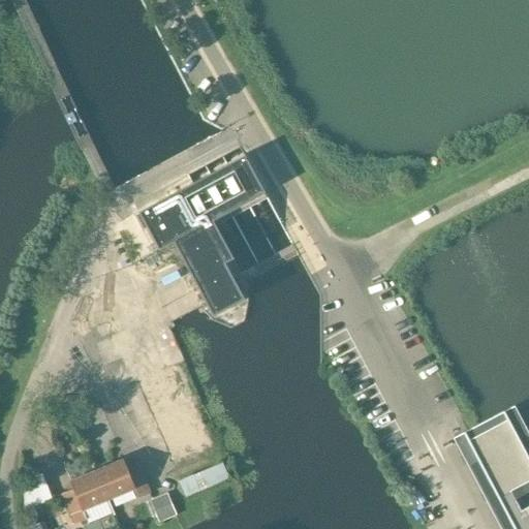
[(243,299),(204,225),(265,193),(244,155),(225,164),(191,183),(137,212),(138,213),(158,250),(173,242),(212,315),(243,299)]
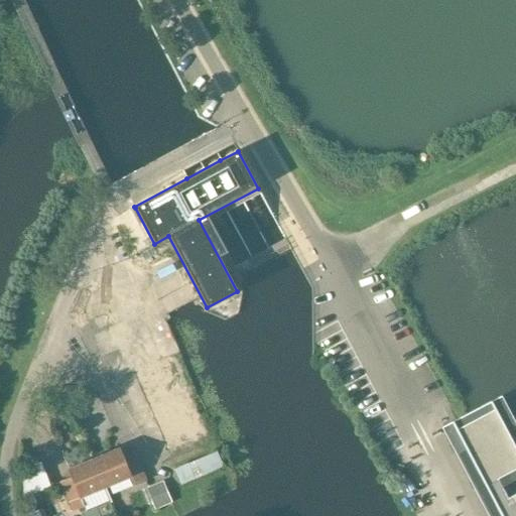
[(170,354),(133,370),(165,445),(166,447),(203,432),(203,431),(204,431),(203,429),(190,401),(189,400),(170,354)]
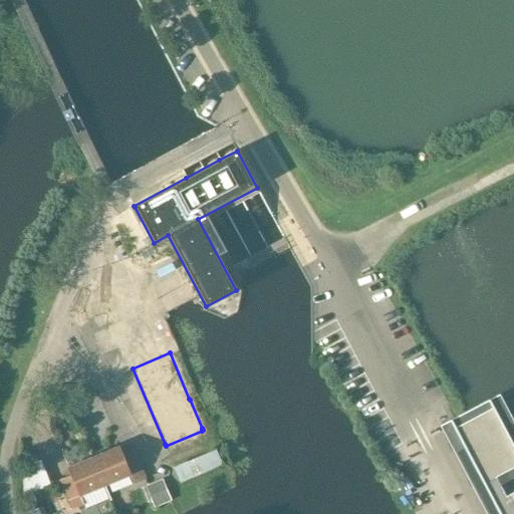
[(469,421),(448,432),(471,477),(493,465),(513,454),(513,442),(495,407),(469,421)]
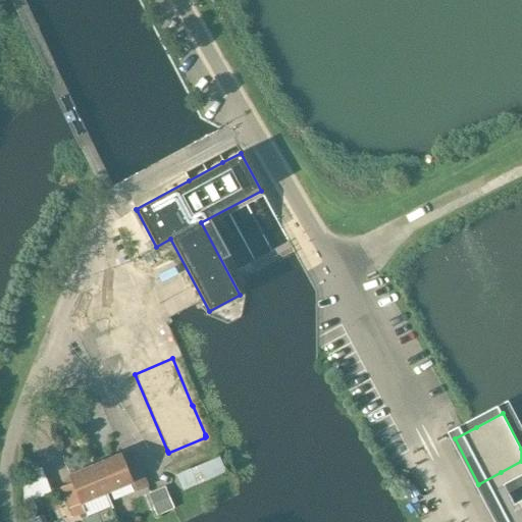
[(119,452),(96,462),(107,489),(132,479),(136,489),(148,484),(135,455),(123,460),(119,452)]
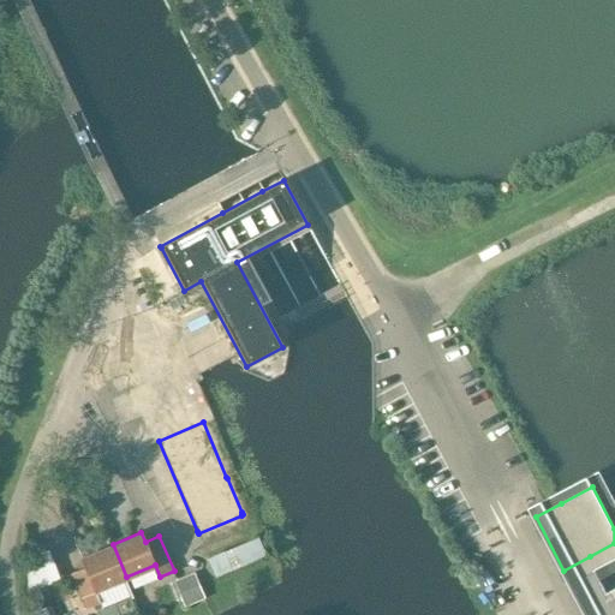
[(89,567),(73,574),(89,609),(101,603),(103,602),(106,608),(135,595),(126,577),(113,544),(84,556),(89,567)]
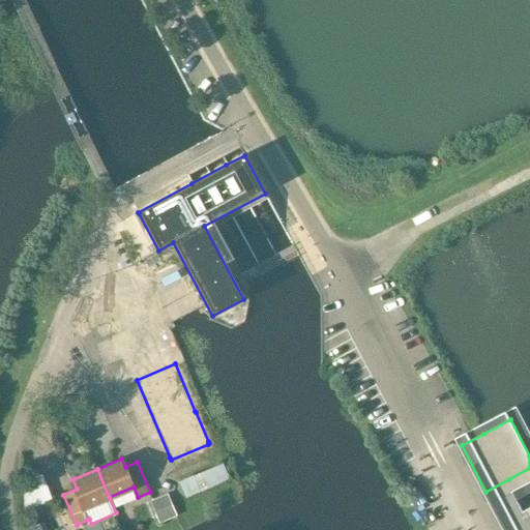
[(27,477),(20,478),(22,483),(27,495),(32,508),(34,508),(50,501),(53,500),(42,475),(27,477)]
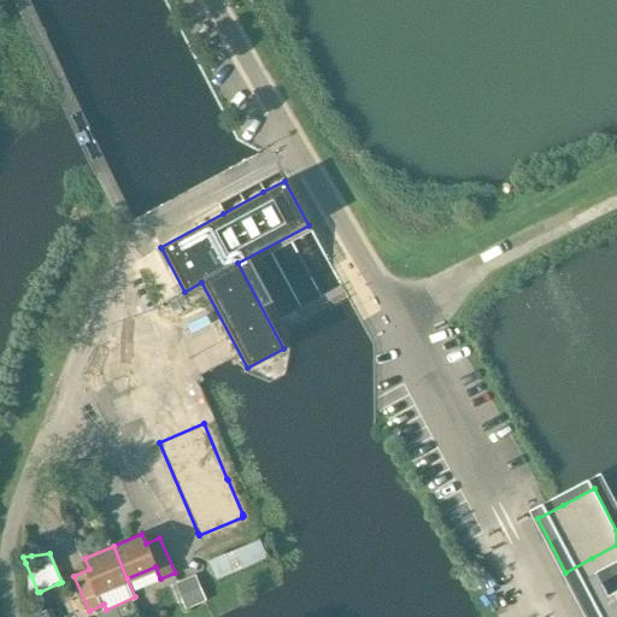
[(485,557),(474,563),(485,581),(495,575),(485,557)]
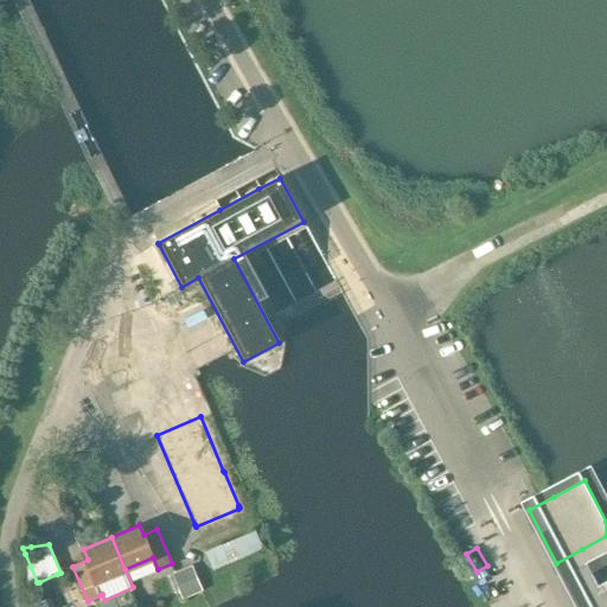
[(203,592),(196,577),(192,567),(176,573),(171,575),(181,600),(203,592)]
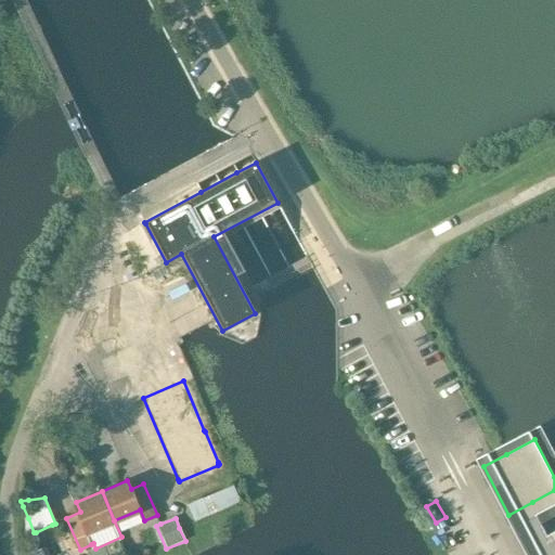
[(554,554),(554,530),(530,544),(536,554),(554,554)]
